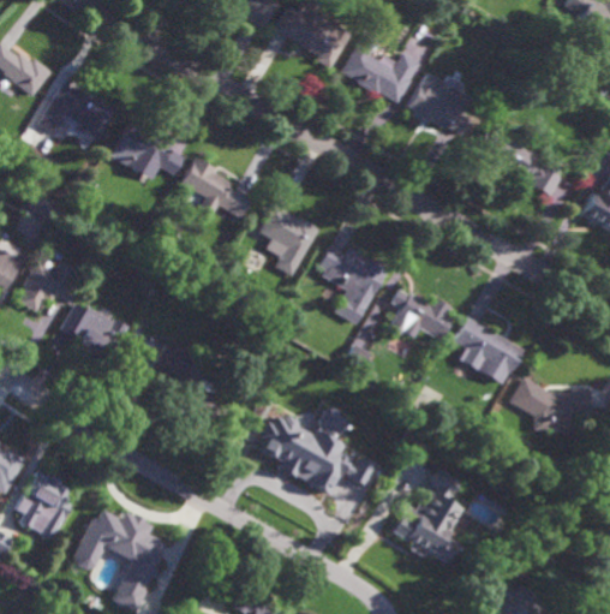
[(263,31),(247,22),(249,19),(216,0),(268,0),(279,6),(263,31)]
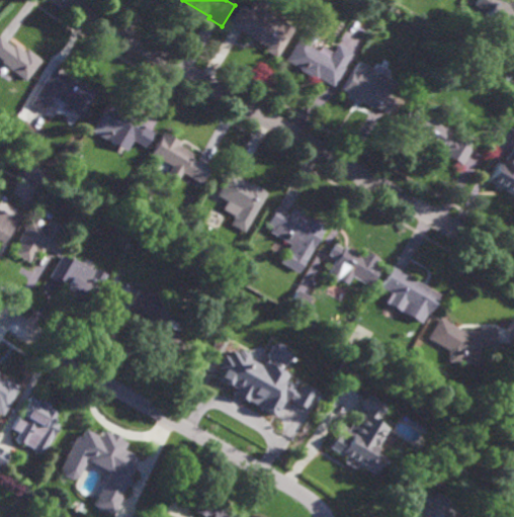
[(510,6),(513,0),(513,33),(488,19),(491,13),(478,5),(480,0),(501,0),(500,1),(510,6)]
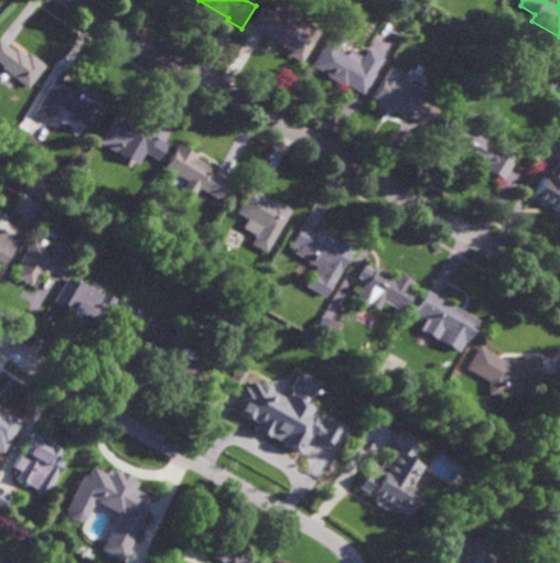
[(305,32),(311,24),(323,32),(304,64),(290,56),(292,53),(273,42),(275,40),(271,38),(270,40),(252,29),(265,7),(305,32)]
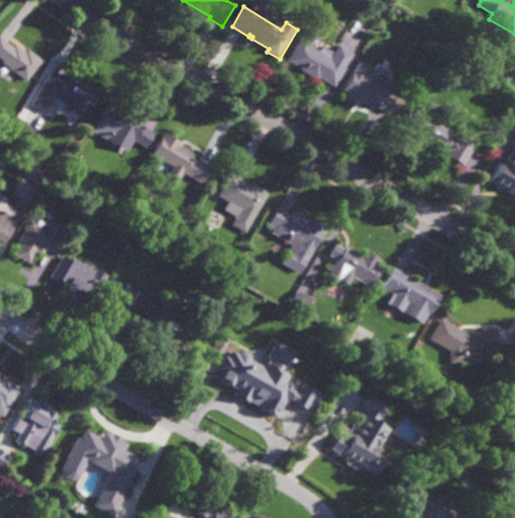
[(311,48),(320,53),(323,48),(334,54),(329,59),(332,60),(340,47),(354,55),(346,68),(347,69),(336,88),(320,79),(318,81),(302,72),(303,71),(288,62),(307,27),(318,34),(311,48)]
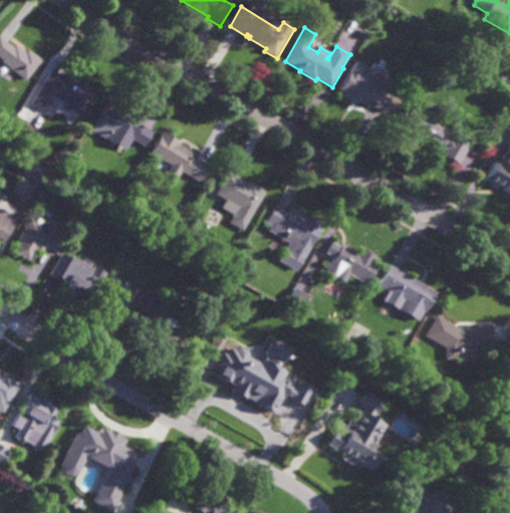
[(0,37),(15,48),(18,45),(27,53),(29,50),(44,61),(28,81),(4,63),(5,61),(0,57),(0,37)]
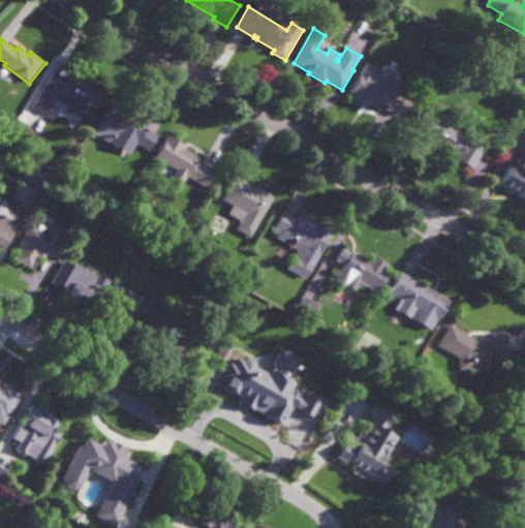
[(398,118),(384,111),(383,113),(371,105),(369,109),(356,101),(359,97),(351,93),(367,64),(405,86),(397,99),(405,104),(398,118)]
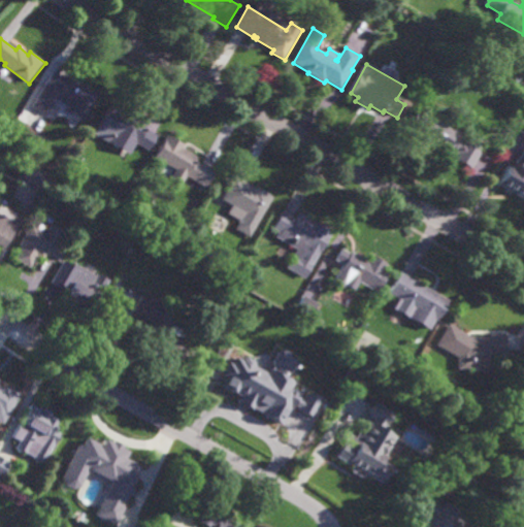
[(79,87),(80,86),(100,97),(86,121),(73,113),(75,110),(54,97),(52,99),(57,102),(48,117),(35,108),(43,94),(47,96),(48,94),(44,91),(56,72),(79,87)]
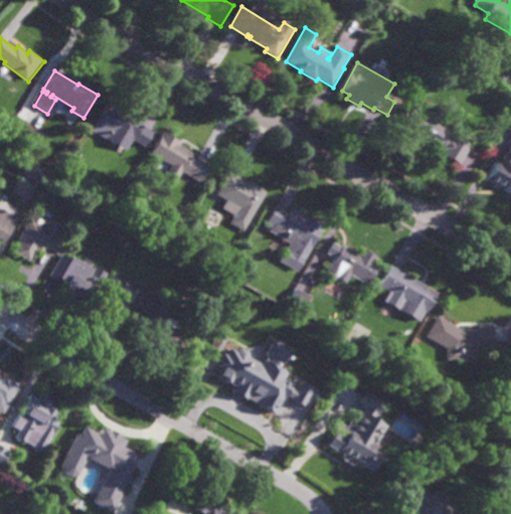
[(116,109),(117,107),(126,112),(129,108),(137,113),(135,117),(146,123),(143,127),(154,133),(146,148),(134,141),(128,152),(93,132),(109,105),(116,109)]
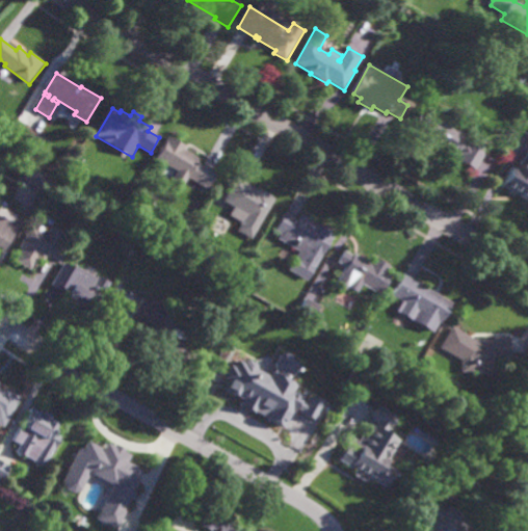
[(455,135),(458,130),(471,137),(467,144),(485,155),(475,171),(433,147),(432,149),(423,143),(424,140),(410,132),(420,113),(455,135)]
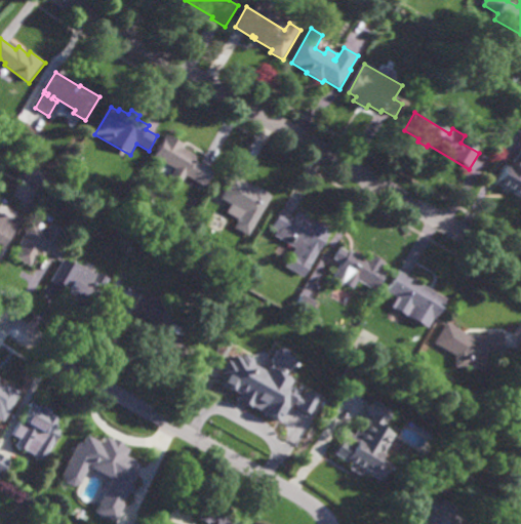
[(198,168),(200,165),(214,173),(206,188),(187,176),(181,187),(170,180),(176,170),(155,158),(167,136),(184,146),(182,149),(198,159),(194,165),(198,168)]
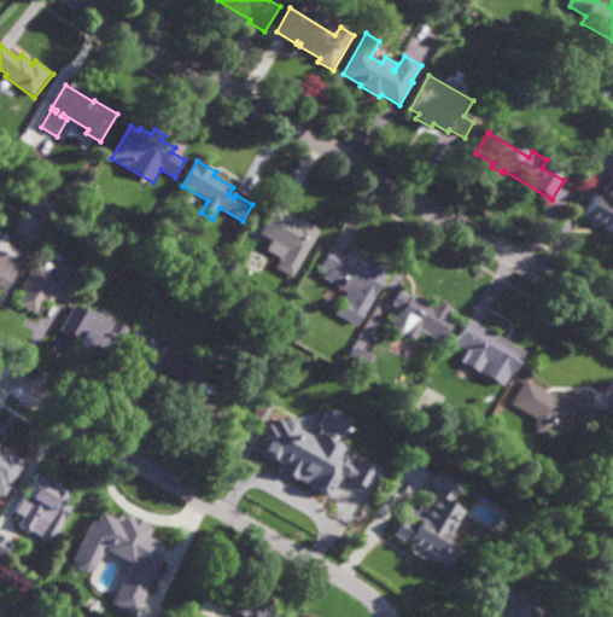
[(612,231),(584,215),(596,196),(601,198),(612,179),(612,231)]
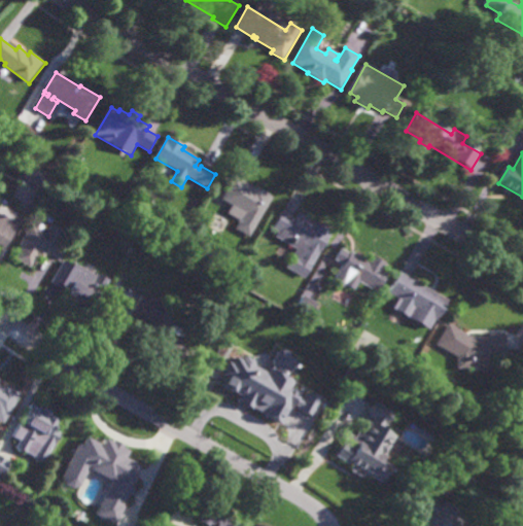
[(44,190),(20,177),(28,163),(53,175),(44,190)]
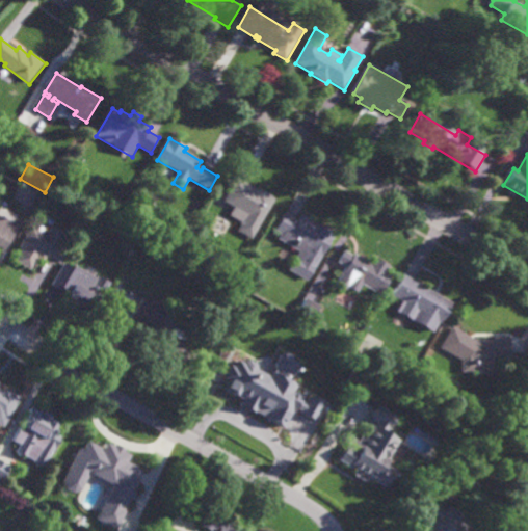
[(256,191),(258,187),(276,197),(254,238),(238,230),(242,222),(230,215),(235,206),(225,200),(235,180),(256,191)]
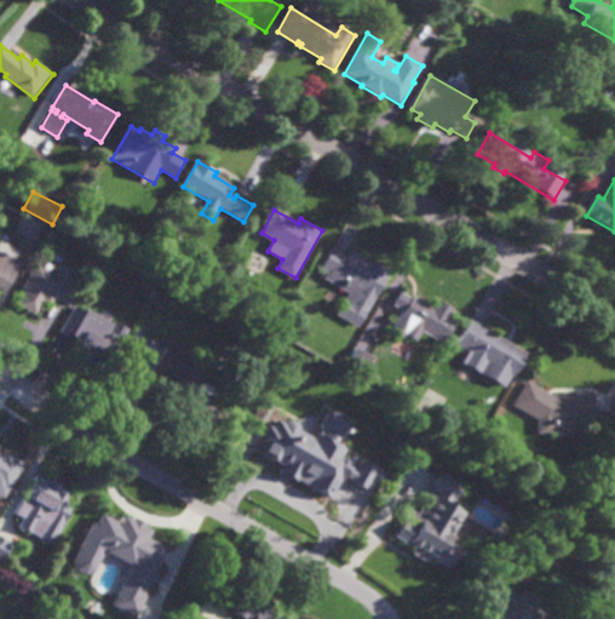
[(0,236),(0,241),(1,242),(0,245),(0,263),(18,274),(7,292),(0,287),(0,234),(1,235),(0,236)]
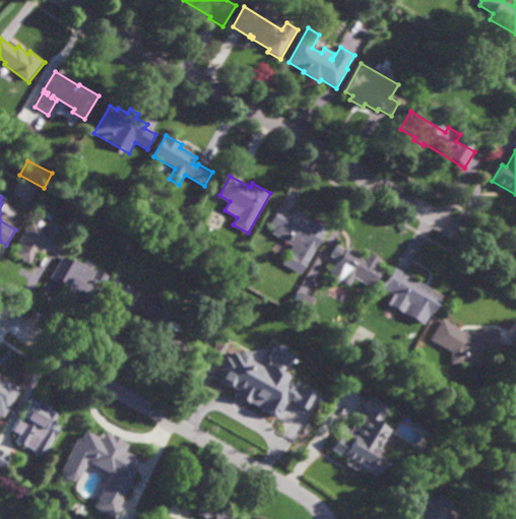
[(293,215),(297,208),(306,213),(305,214),(329,229),(302,273),(284,263),(295,246),(272,233),(275,226),(269,223),(279,207),(293,215)]
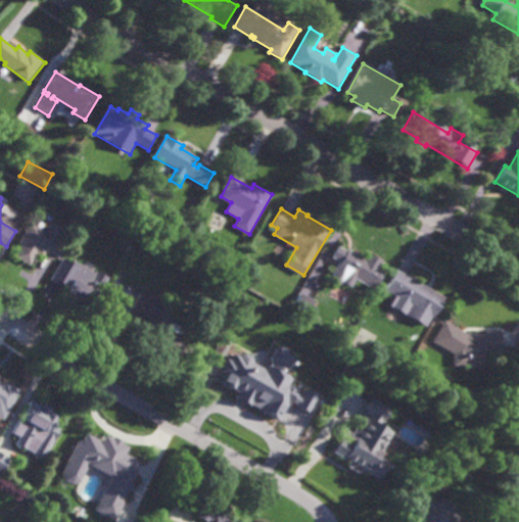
[(68,231),(63,239),(69,243),(60,257),(48,250),(45,256),(39,253),(32,265),(17,255),(24,244),(20,242),(33,222),(48,230),(53,222),(68,231)]
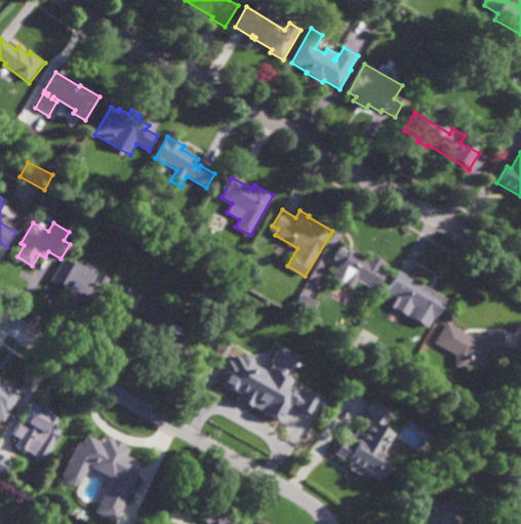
[(350,250),(351,248),(367,257),(370,252),(386,262),(383,268),(388,270),(376,290),(359,280),(354,287),(345,282),(343,285),(333,280),(343,263),(334,257),(342,245),(350,250)]
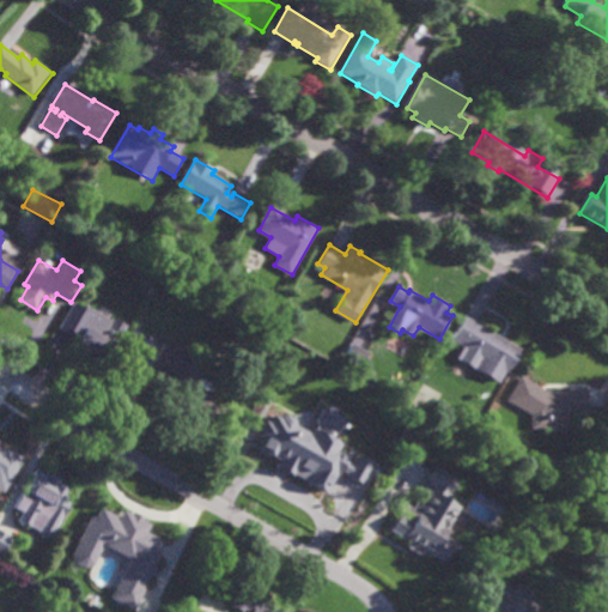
[(86,309),(87,306),(113,320),(114,317),(128,326),(119,344),(113,340),(99,362),(76,349),(79,343),(77,340),(79,337),(62,327),(77,303),(86,309)]
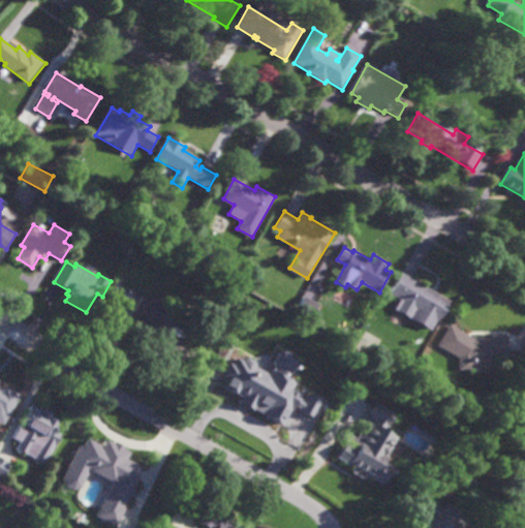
[(438,320),(437,320),(432,330),(411,317),(417,308),(392,293),(404,272),(451,301),(438,320)]
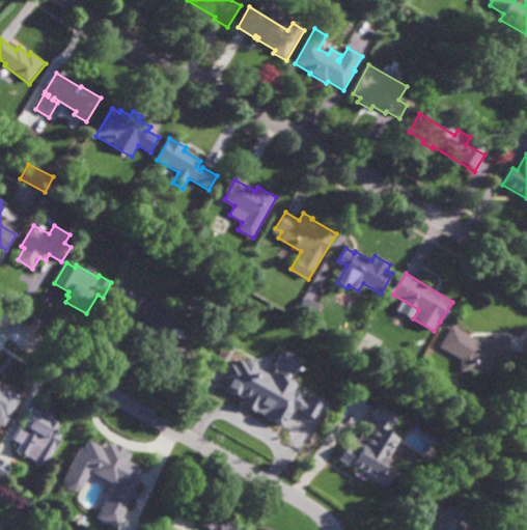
[(312,319),(299,311),(307,297),(321,305),(312,319)]
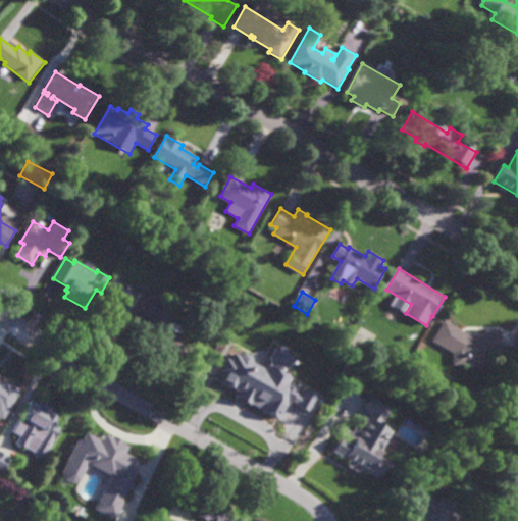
[(174,310),(169,319),(185,328),(182,333),(197,344),(190,355),(189,354),(182,365),(161,353),(163,350),(143,337),(153,320),(133,308),(136,302),(139,304),(146,293),(174,310)]
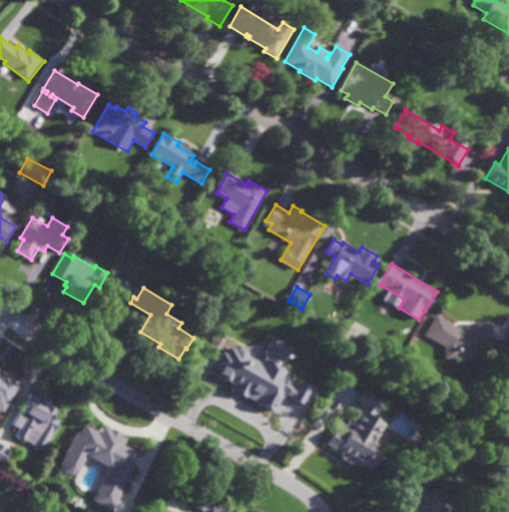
[(460,328),(478,328),(478,325),(495,325),(495,345),(479,345),(479,361),(466,361),(466,363),(460,363),(460,359),(446,359),(446,347),(426,336),(438,315),(460,328)]
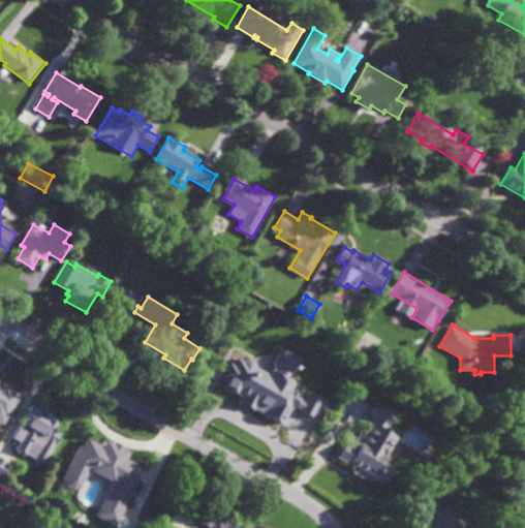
[(281,351),(274,364),(291,374),(299,362),(281,351)]
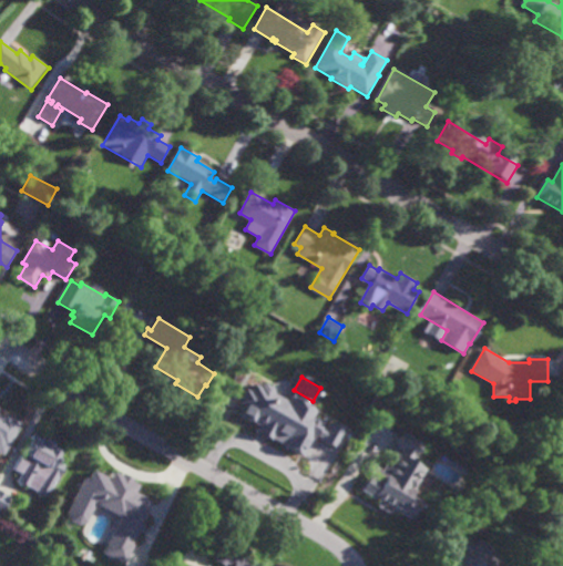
[(290,394),(288,399),(277,392),(279,389),(265,382),(263,387),(255,382),(251,390),(247,389),(238,405),(244,409),(241,415),(260,426),(257,433),(304,459),(315,438),(336,449),(346,430),(330,422),(326,430),(324,429),(327,421),(316,415),(319,410),(290,394)]
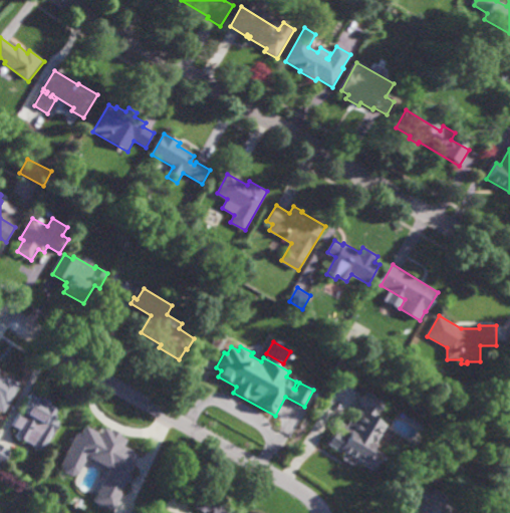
[(0,376),(3,378),(5,376),(20,386),(7,407),(3,413),(0,411),(0,376)]
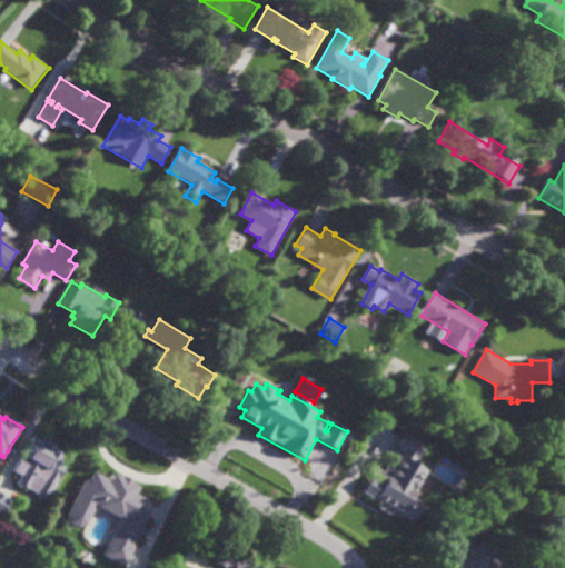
[(45,441),(47,438),(60,445),(58,448),(67,454),(61,464),(67,467),(49,500),(19,484),(23,476),(17,471),(36,436),(45,441)]
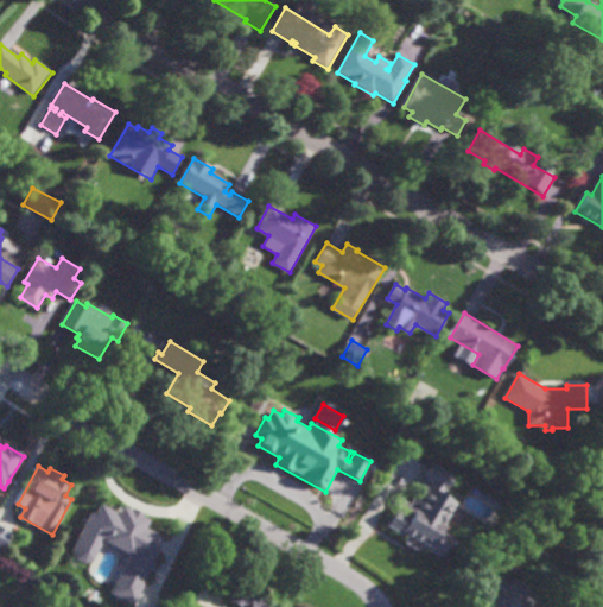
[(456,507),(455,507),(445,523),(446,524),(437,539),(449,547),(443,557),(423,545),(419,550),(407,543),(411,538),(391,526),(405,500),(413,505),(436,466),(456,478),(445,495),(458,503),(456,507)]
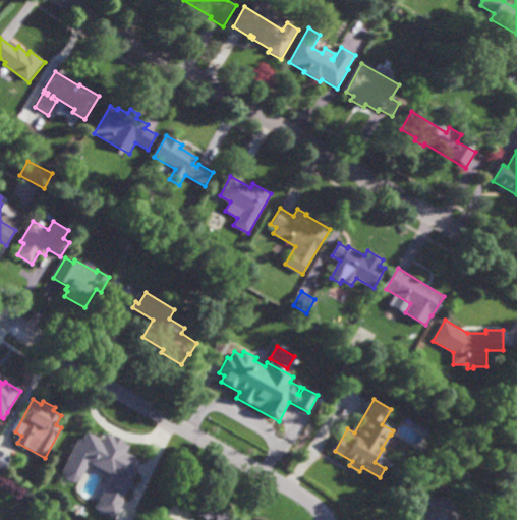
[(101,440),(105,432),(111,436),(113,432),(123,439),(121,442),(128,446),(125,452),(139,460),(135,468),(138,470),(131,482),(134,483),(130,490),(127,489),(122,500),(124,501),(115,519),(95,508),(112,476),(89,464),(79,480),(72,483),(64,479),(62,471),(79,439),(81,441),(87,431),(101,440)]
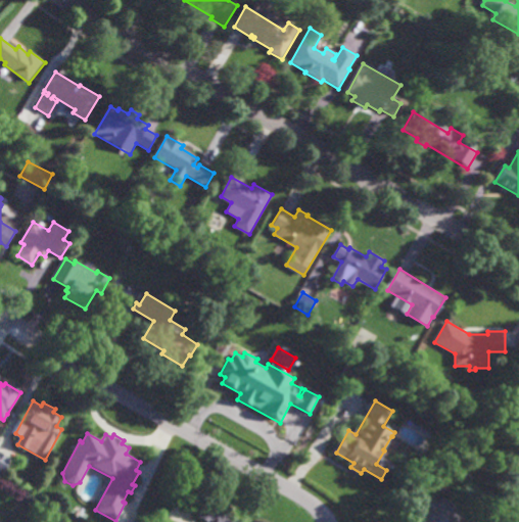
[(2,475),(0,474),(0,452),(11,459),(2,475)]
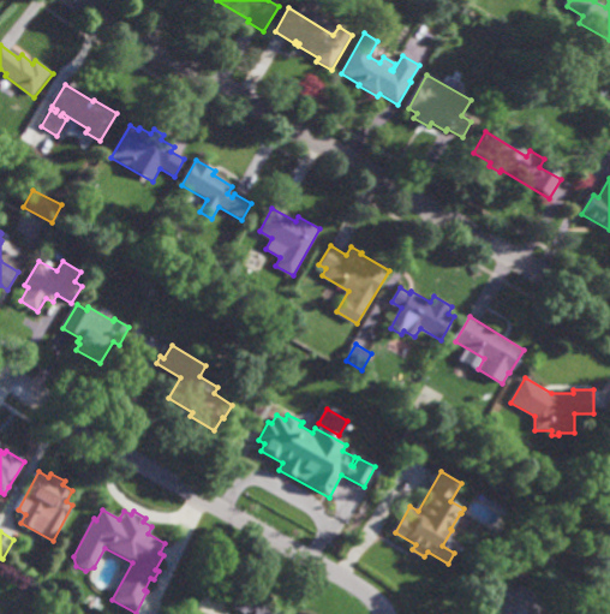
[(259,604),(259,603),(270,609),(269,610),(274,613),(251,613),(247,610),(246,613),(243,613),(233,608),(244,588),(256,595),(252,601),(259,604)]
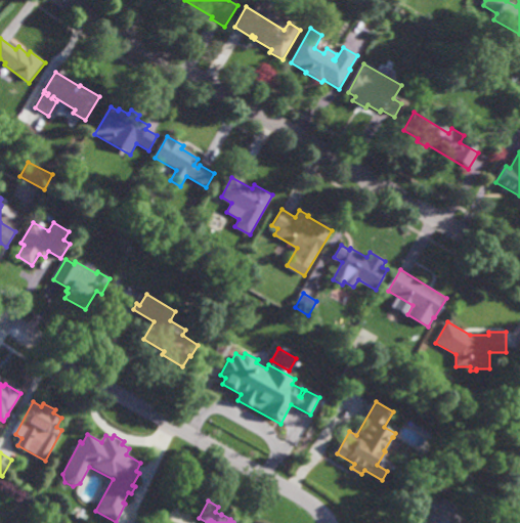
[(424,522),(434,511),(448,522),(424,522)]
